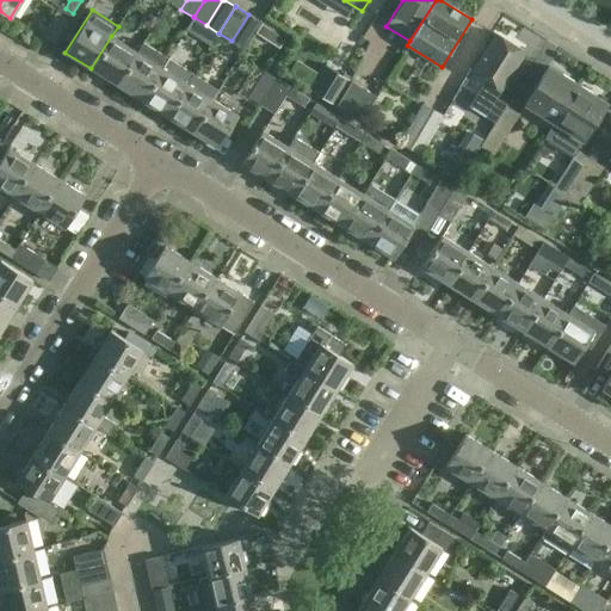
[(56,11),(41,36),(54,44),(69,19),(56,11)]
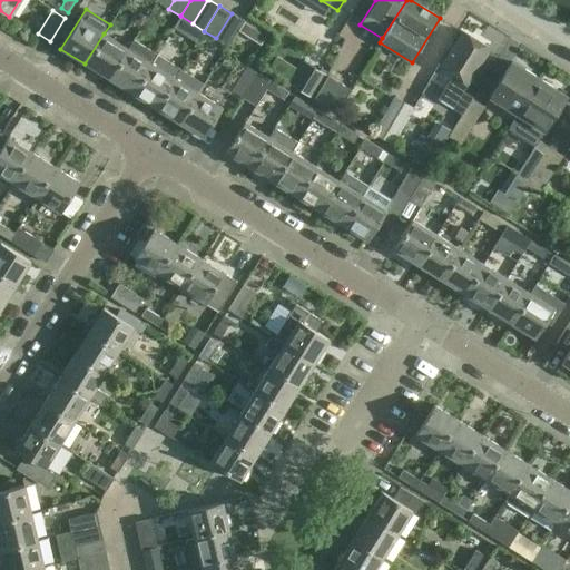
[(232,13),(216,38),(228,46),(243,21),(232,13)]
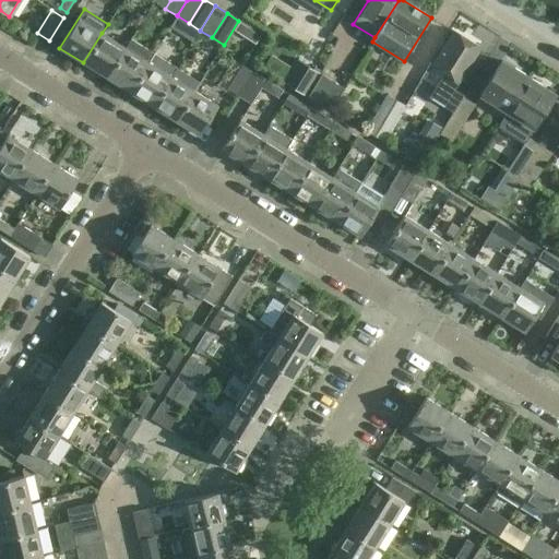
[(465,91),(456,85),(479,47),(452,30),(430,64),(443,72),(428,97),(452,113),(462,97),(465,91)]
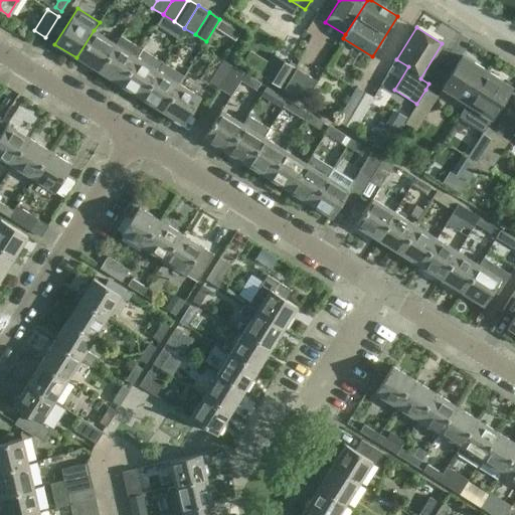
[(115,44),(94,30),(76,57),(98,71),(115,44)]
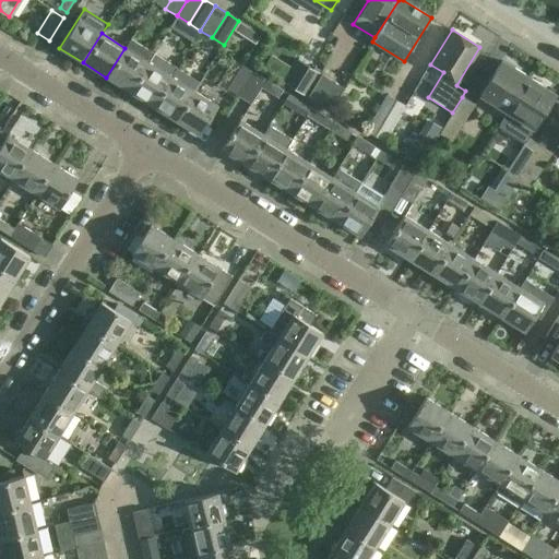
[(106,78),(129,92),(153,54),(130,39),(125,48),(106,78)]
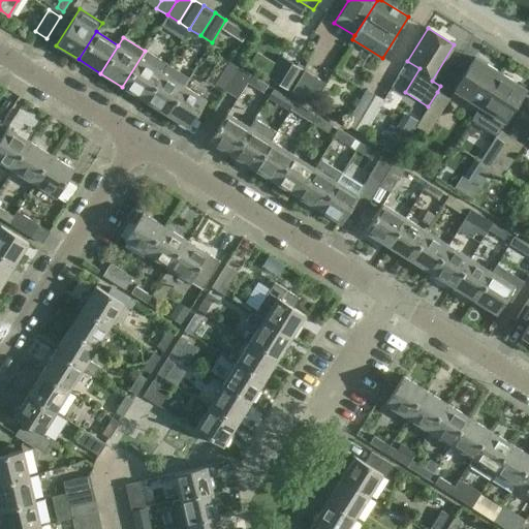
[(122,87),(144,100),(161,72),(166,64),(145,51),(122,87)]
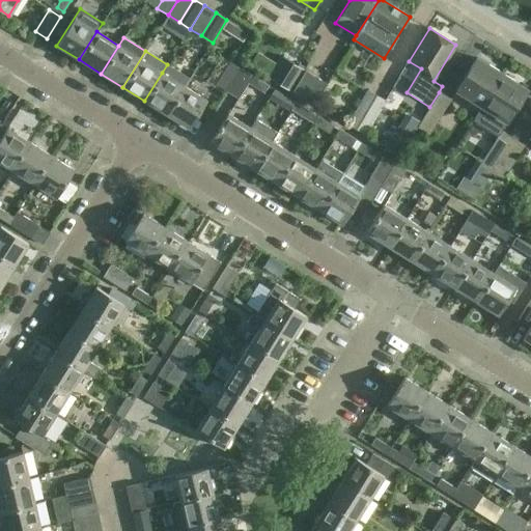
[(481,106),(502,74),(475,57),(455,89),(481,106)]
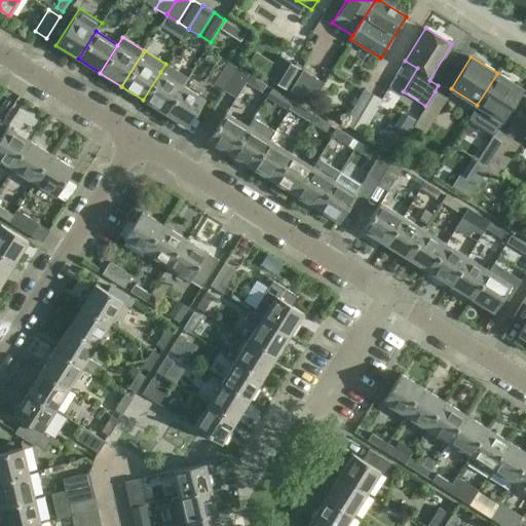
[(300,71),(278,58),(266,78),(287,91),(300,71)]
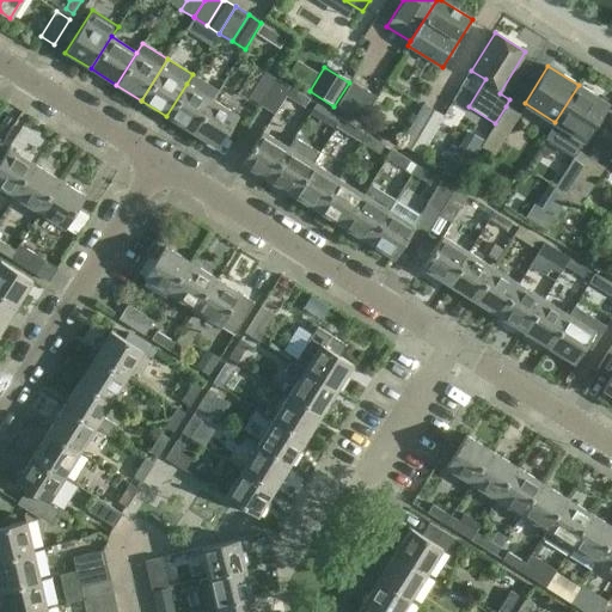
[(261,105),(276,79),(264,71),(248,98),(261,105)]
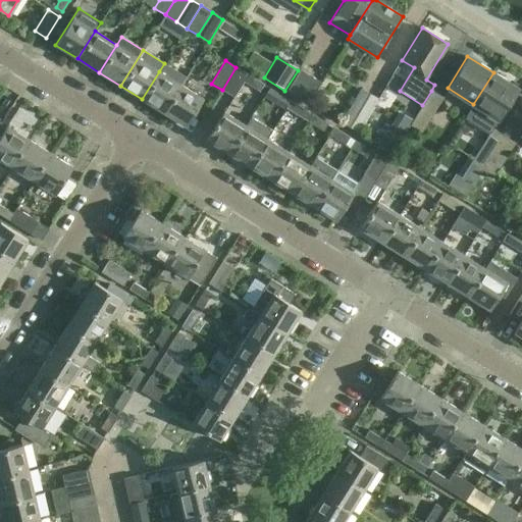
[(159,71),(142,99),(163,112),(180,85),(186,76),(164,63),(159,71)]
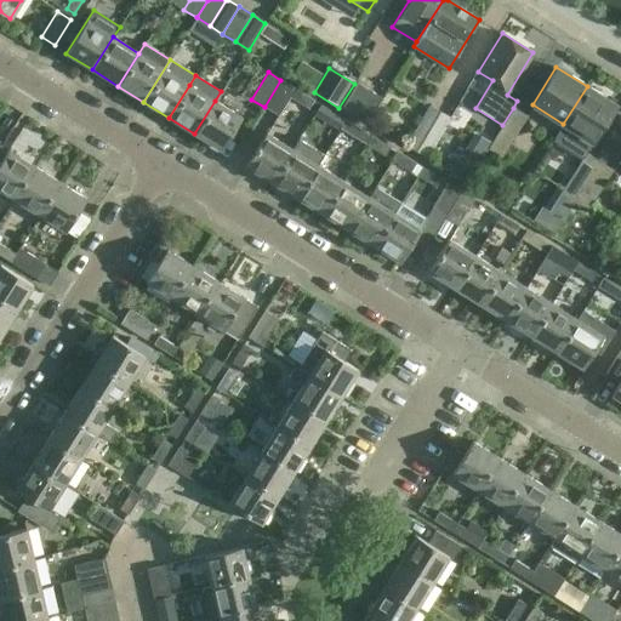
[(280,80),(265,107),(278,115),(289,97),(314,113),(320,104),(298,91),(280,80)]
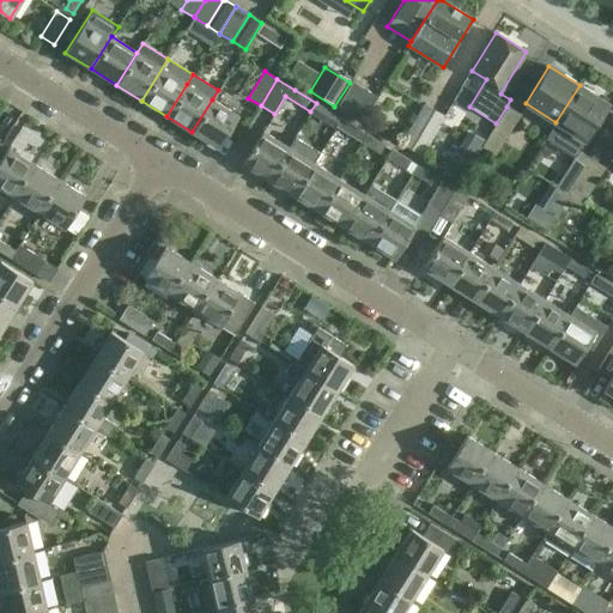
[(352,82),(337,107),(362,122),(376,97),(352,82)]
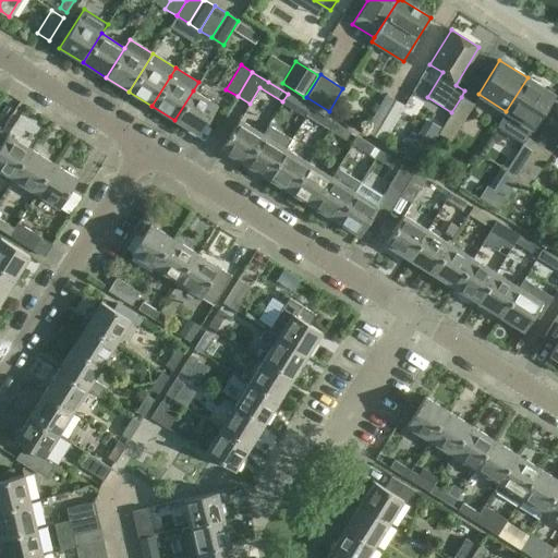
[(506,111),(497,126),(522,142),(531,128),(532,128),(554,94),(528,77),(506,111)]
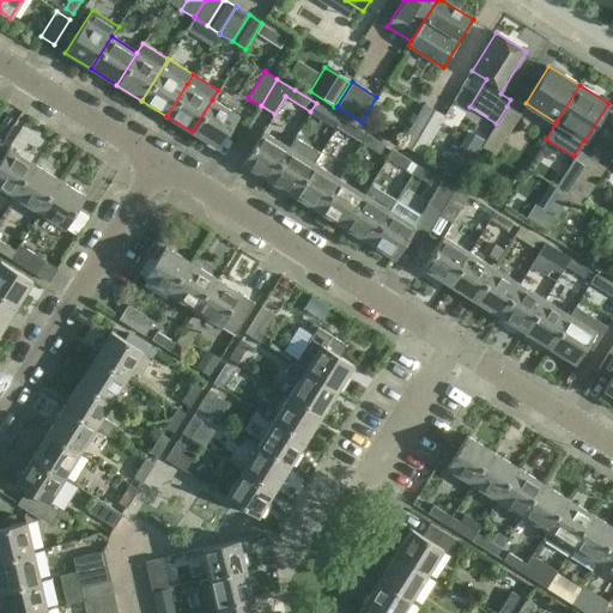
[(212,99),(192,132),(218,147),(238,116),(212,99)]
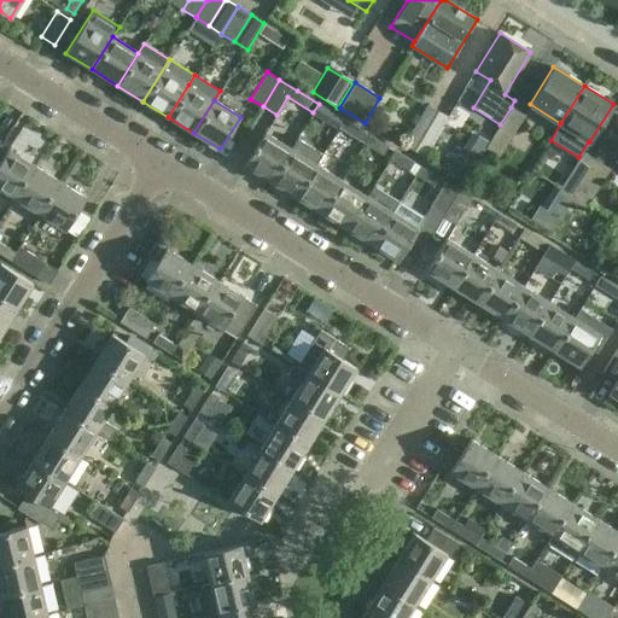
[(319,104),(313,112),(331,124),(337,115),(319,104)]
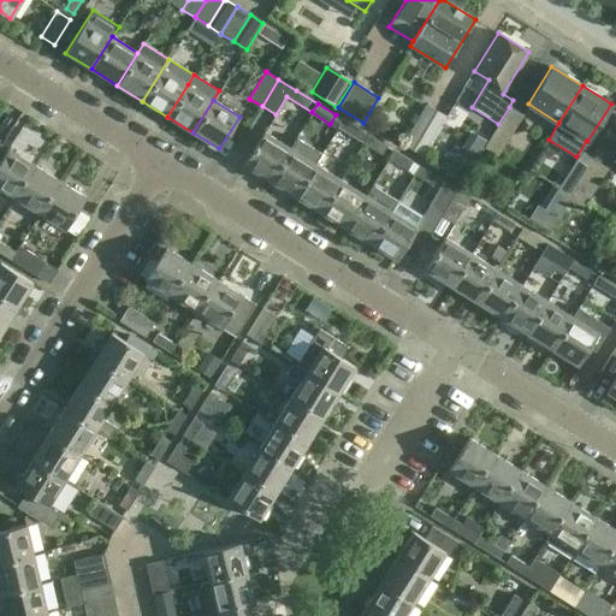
[(403,143),(424,154),(445,114),(426,104),(403,143)]
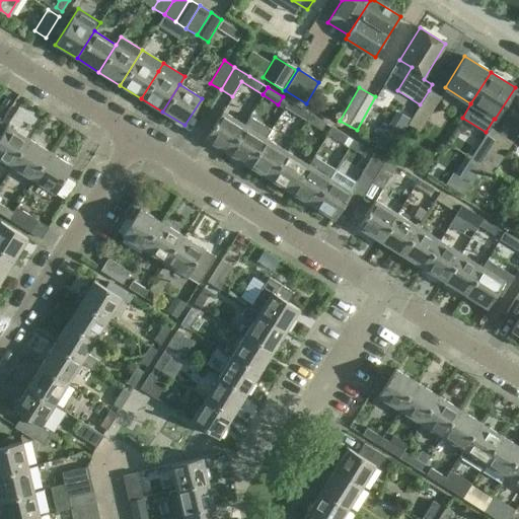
[(440,97),(429,90),(420,104),(408,125),(419,132),(440,97)]
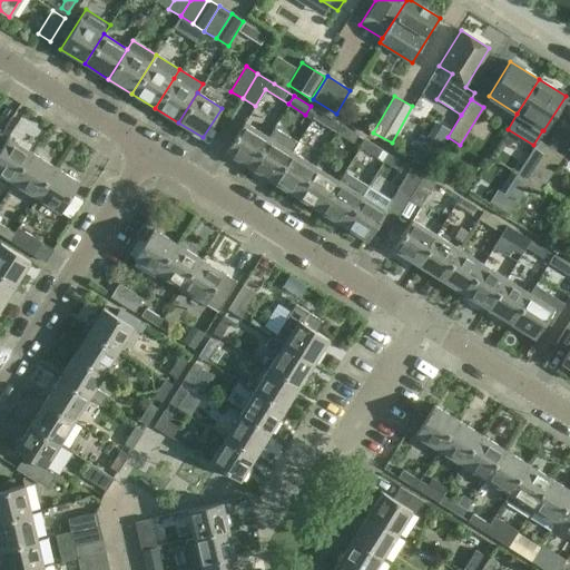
[(330,129),(334,120),(317,110),(312,118),(330,129)]
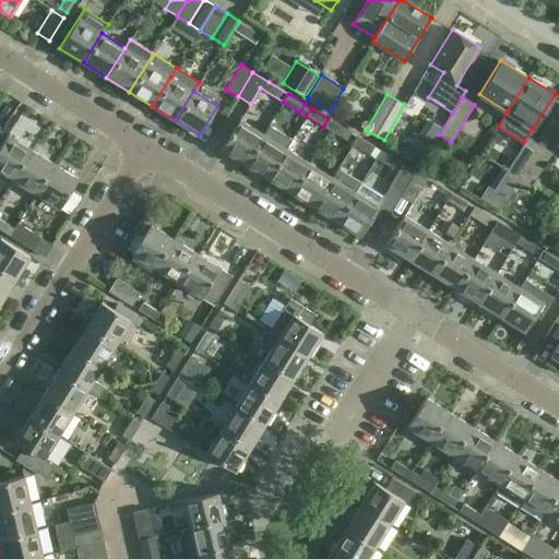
[(244,164),(262,134),(239,120),(221,149),(244,164)]
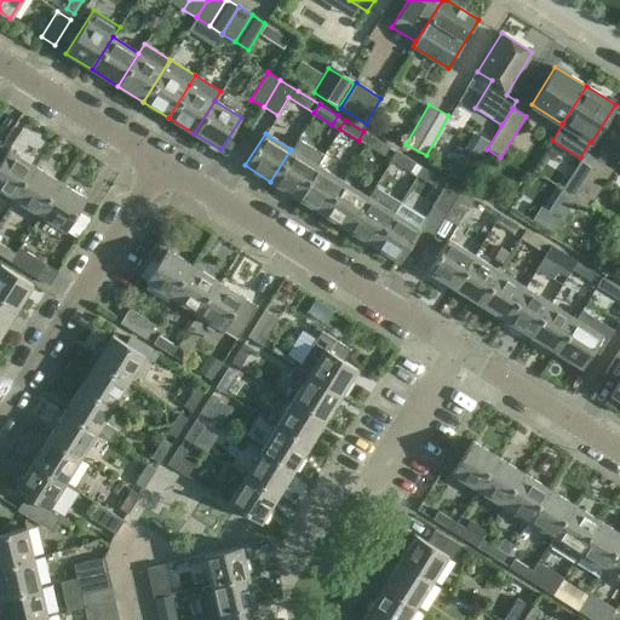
[(365,144),(384,156),(390,148),(371,136),(365,144)]
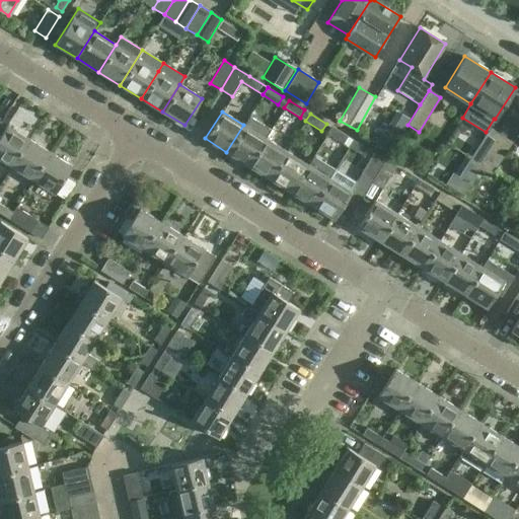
[(243,125),(226,152),(247,165),(265,138),(270,130),(248,117),(243,125)]
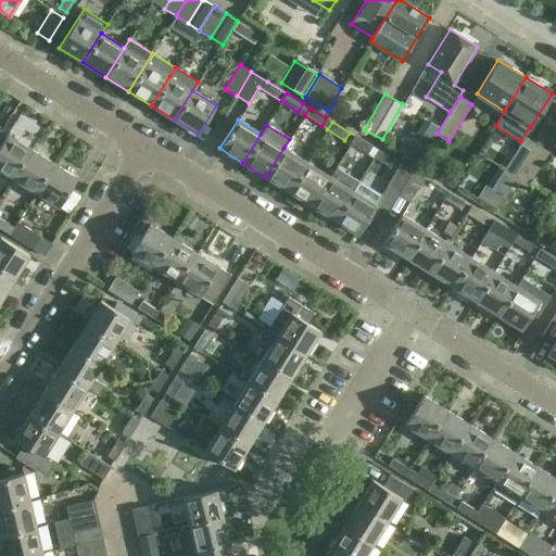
[(417,163),(428,144),(411,134),(399,151),(417,163)]
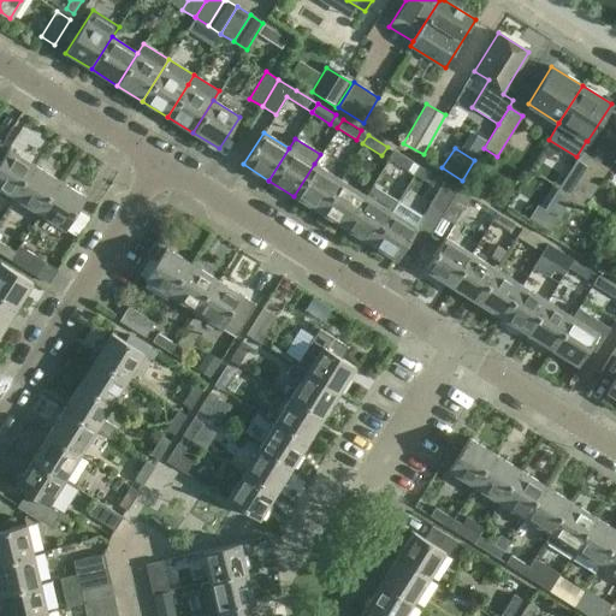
[(34,165),(7,149),(0,161),(0,191),(11,200),(11,201),(13,197),(34,165)]
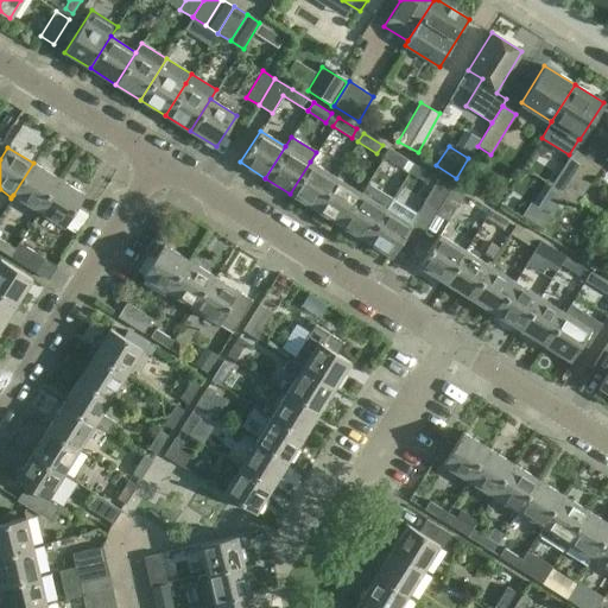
[(382,157),(401,169),(407,160),(388,149),(382,157)]
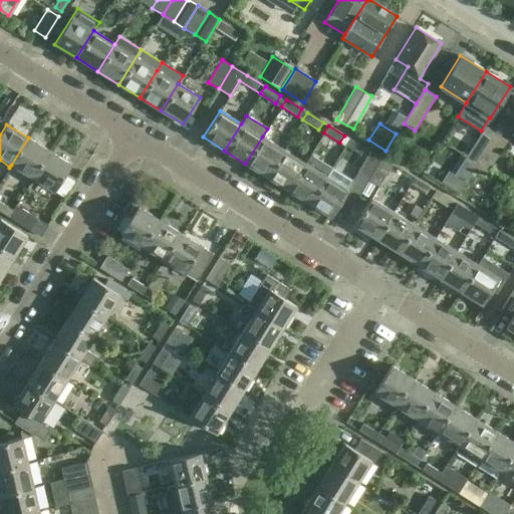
[(475,168),(496,134),(485,126),(463,161),(475,168)]
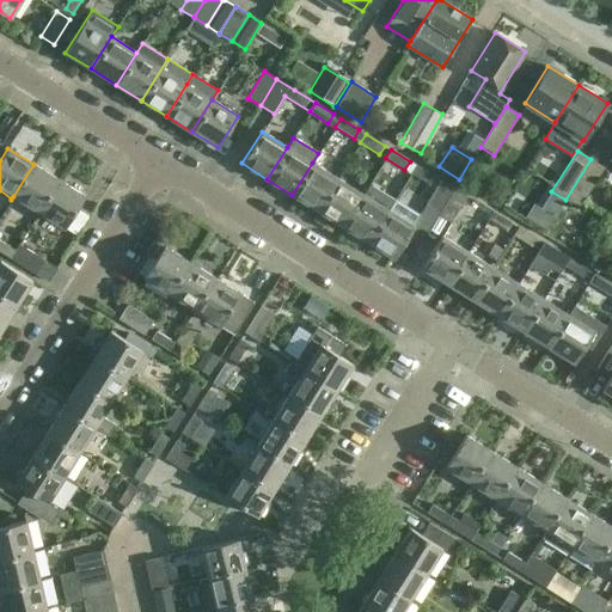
[(591,159),(565,200),(579,208),(604,167),(591,159)]
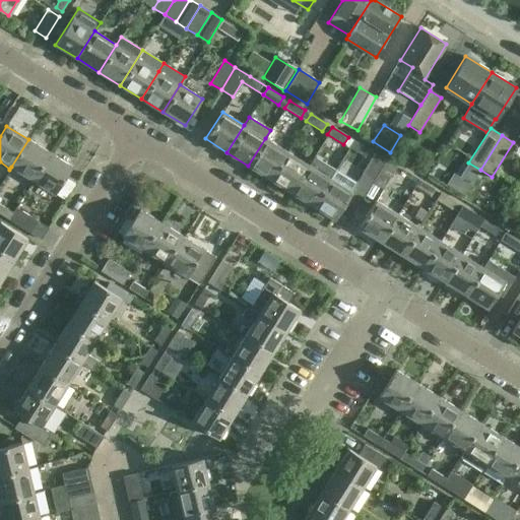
[(286,151),(265,138),(248,166),(269,179),(286,151)]
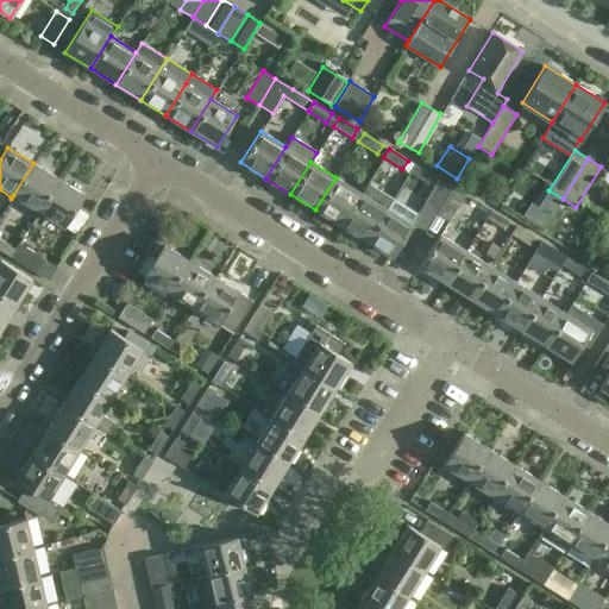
[(13,195),(39,212),(58,180),(33,163),(13,195)]
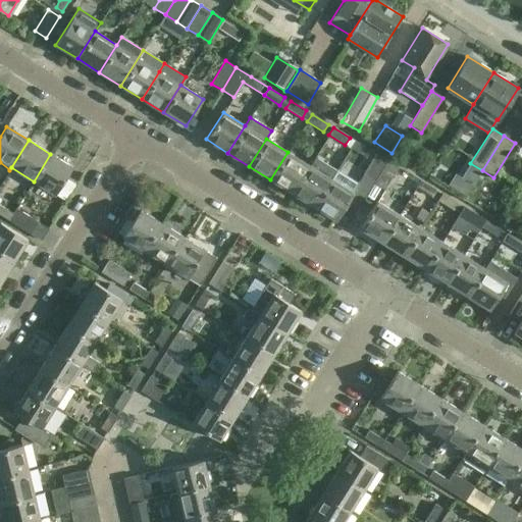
[(351,148),(366,158),(371,151),(355,141),(351,148)]
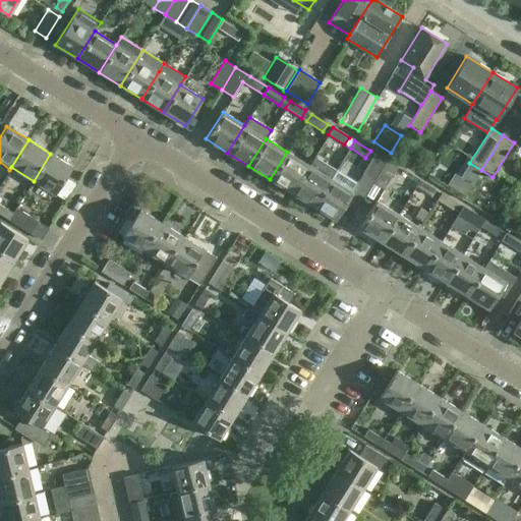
[(308,165),(287,152),(270,179),(291,192),(308,165)]
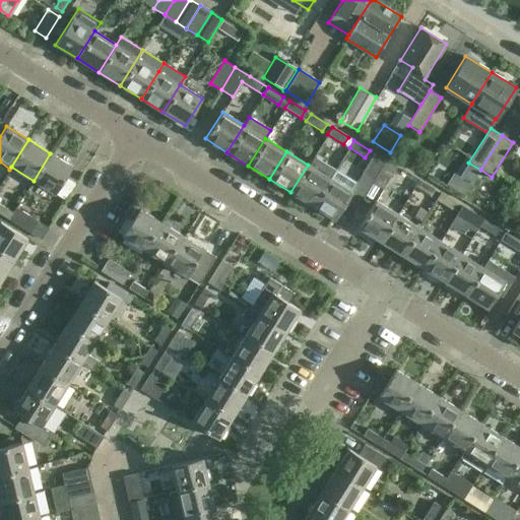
[(50,153),(34,181),(55,194),(72,167),(50,153)]
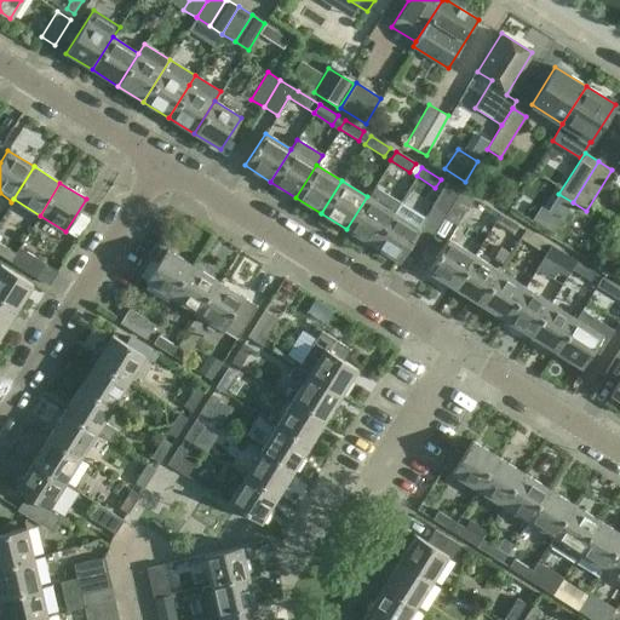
[(422,252),(443,218),(459,191),(447,183),(430,210),(431,210),(425,219),(419,229),(409,245),(422,252)]
